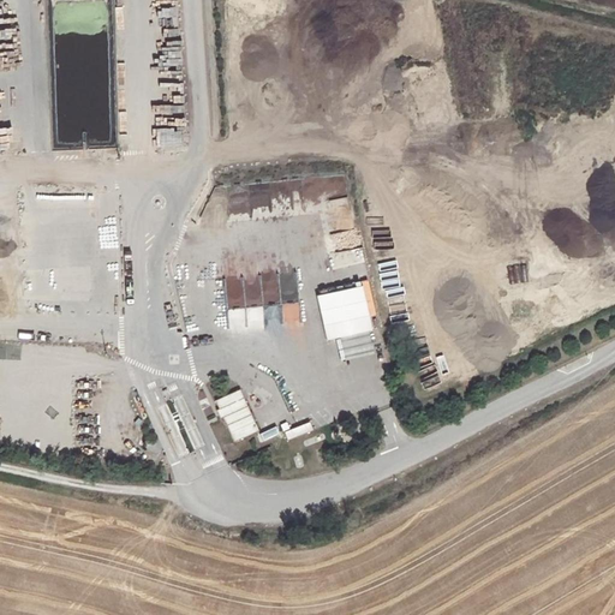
[(258,185),(260,212),(272,210),(292,209),(291,184),(258,185)]
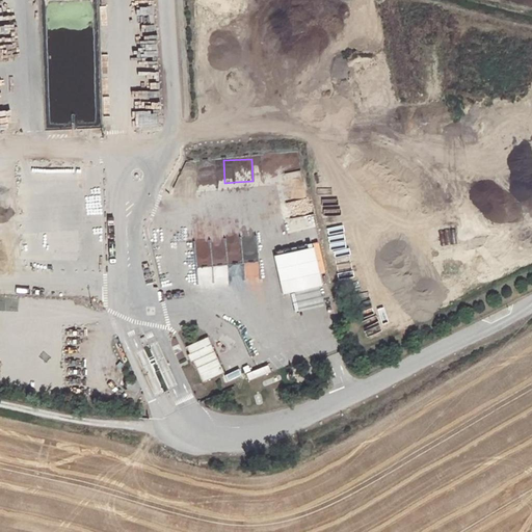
[(217,167),(200,166),(200,187),(217,187),(217,167)]
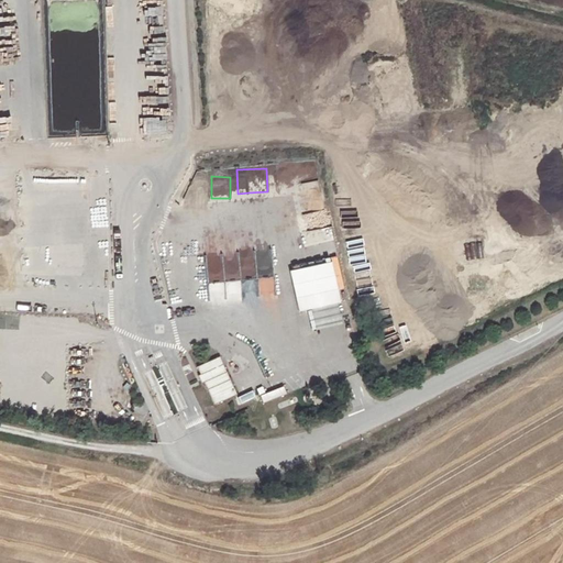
[(302,222),(297,227),(308,245),(318,240),(311,230),(317,225),(308,210),(299,216),(302,222)]
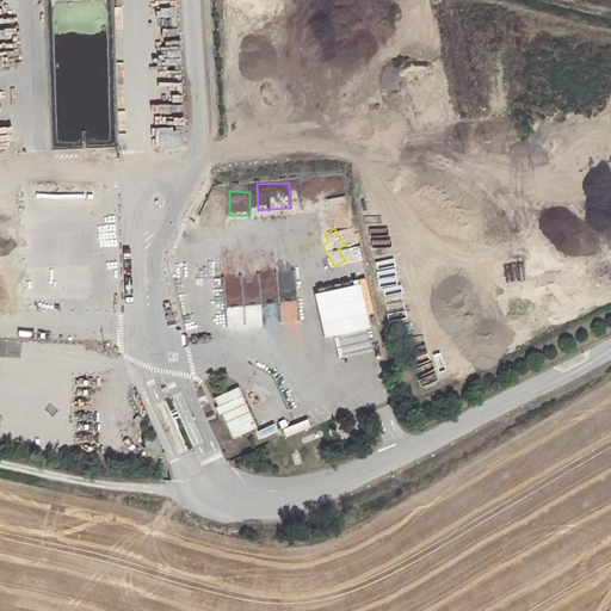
[(364,329),(369,328),(359,284),(314,292),(323,339),(334,337),(338,355),(368,349),(364,329)]
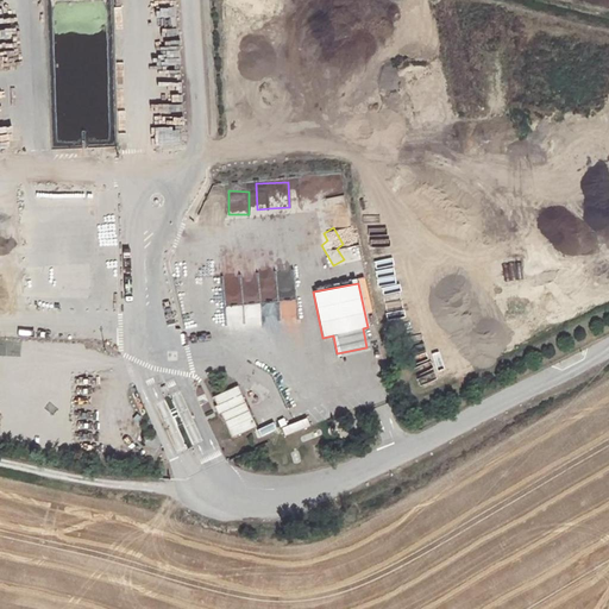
[(295,301),(282,303),(284,318),(297,315),(295,301)]
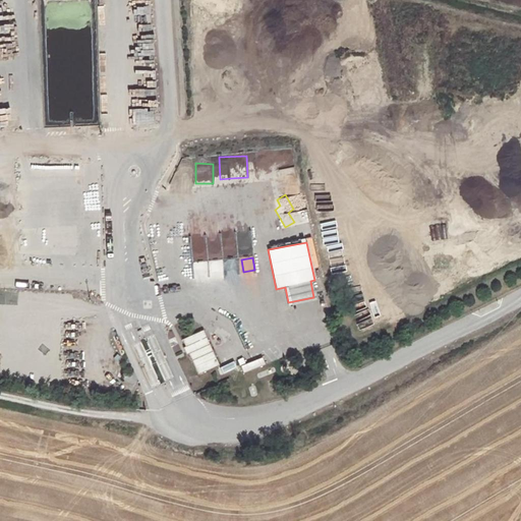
[(210,262),(214,276),(225,273),(221,258),(210,262)]
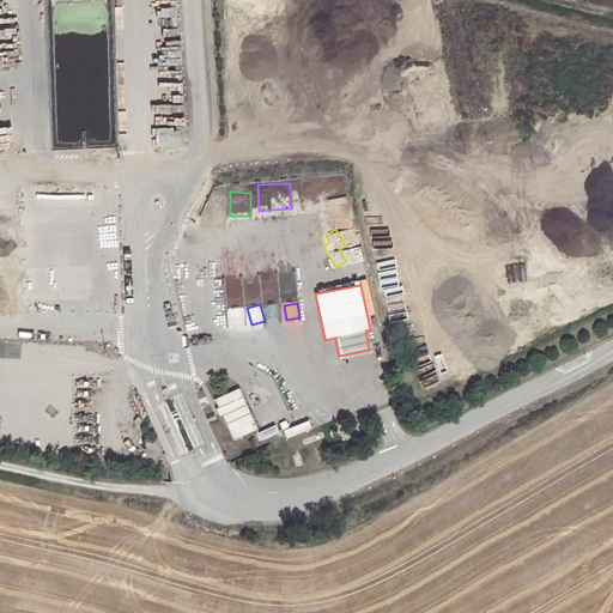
[(267,304),(267,325),(281,325),(280,304),(267,304)]
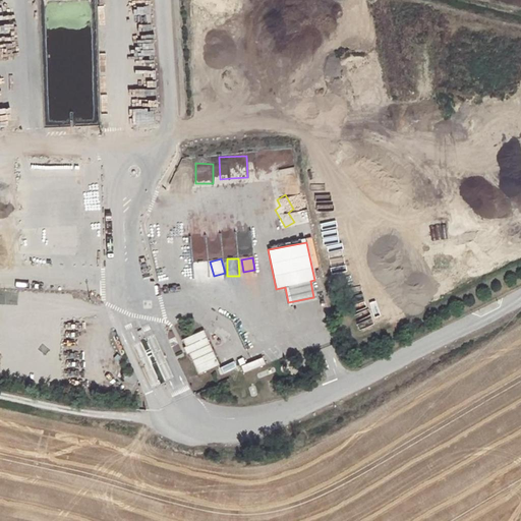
[(207,262),(196,263),(197,278),(208,277),(207,262)]
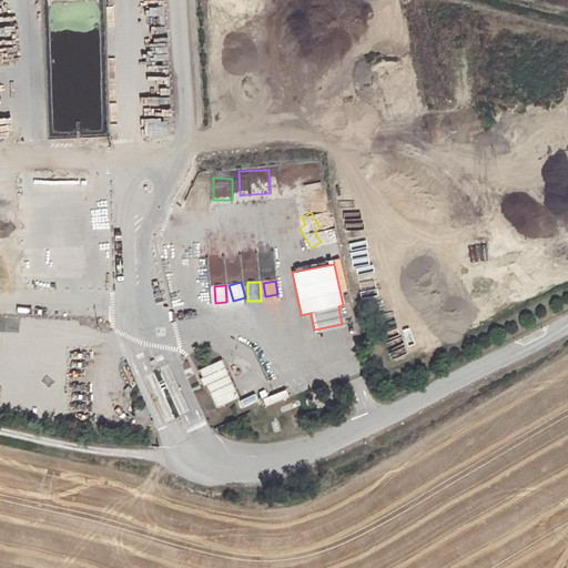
[(239,398),(222,359),(199,369),(202,377),(200,378),(203,386),(205,385),(215,408),(239,398)]
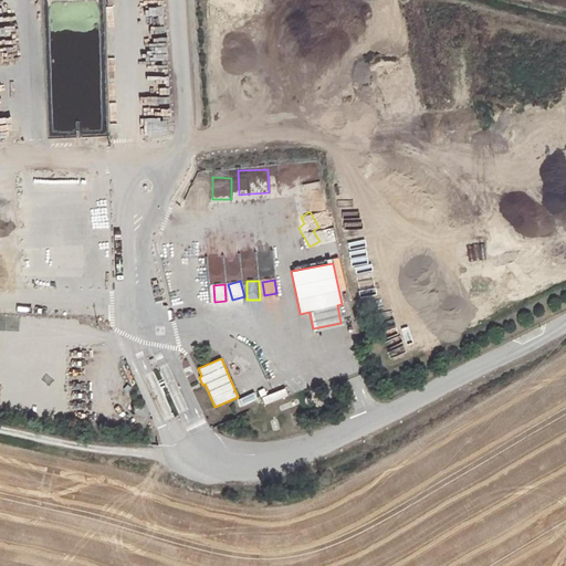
[(303,369),(257,387),(263,402),(310,385),(303,369)]
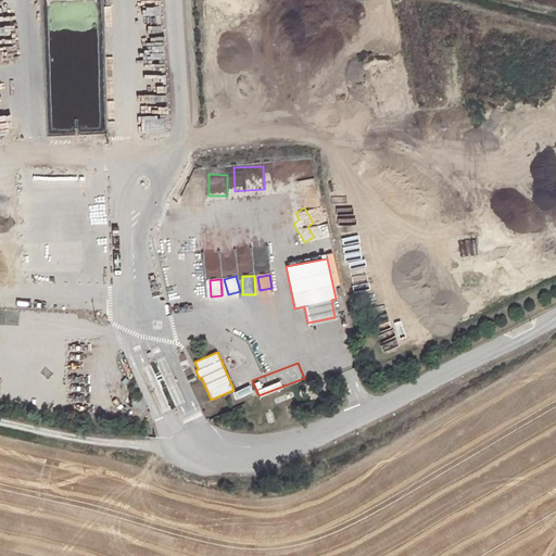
[(237,391),(252,384),(249,377),(234,383),(237,391)]
